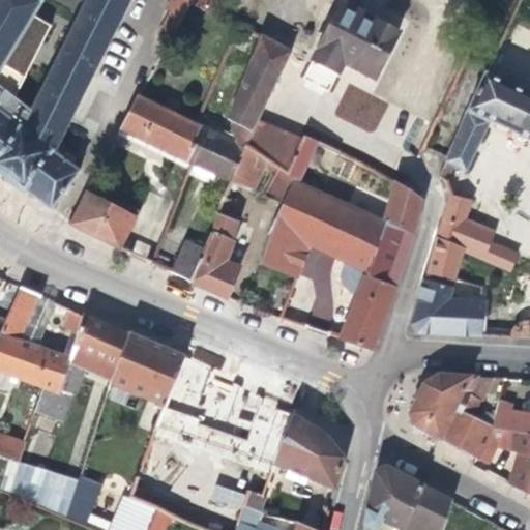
[(85,0),(34,101),(17,92),(53,21),(37,12),(43,0),(0,0),(0,169),(51,209),(82,170),(56,150),(130,0),(85,0)]
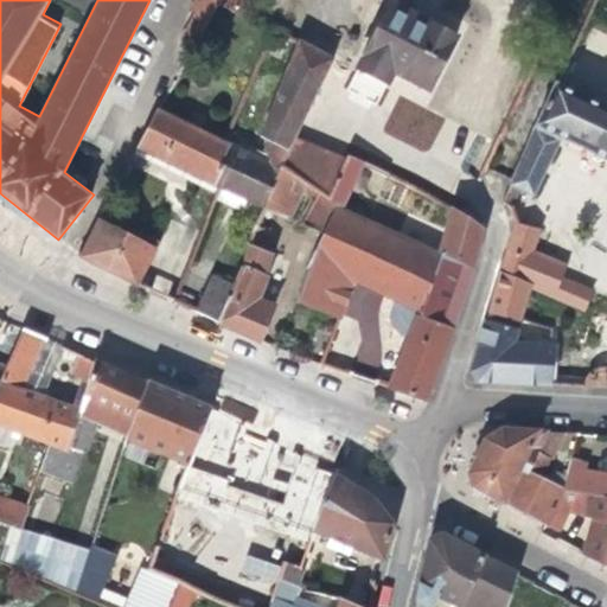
[(240,13),(248,0),(192,0),(189,7),(196,11),(180,37),(192,44),(216,1),(240,13)]
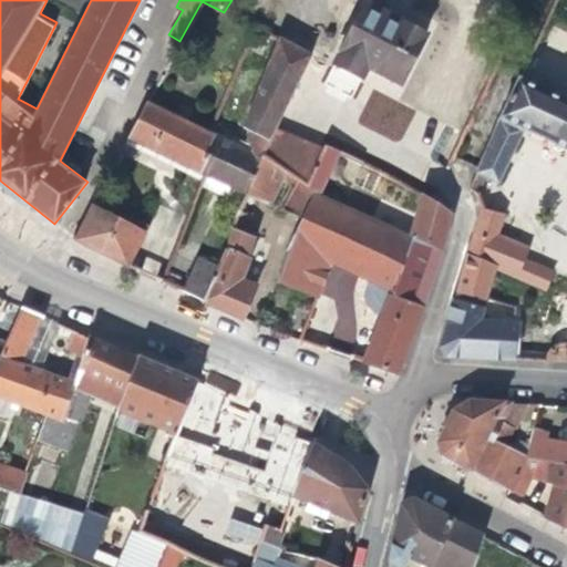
[(360,80),(366,69),(401,86),(429,31),(364,0),(361,0),(330,65),(360,80)]
